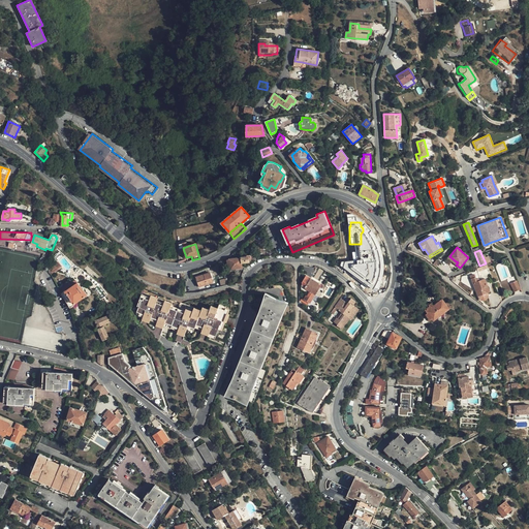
[(241,263),(241,257),(229,259),(227,260),(229,271),(235,271),(236,274),(239,274),(239,270),(242,270),(241,263)]
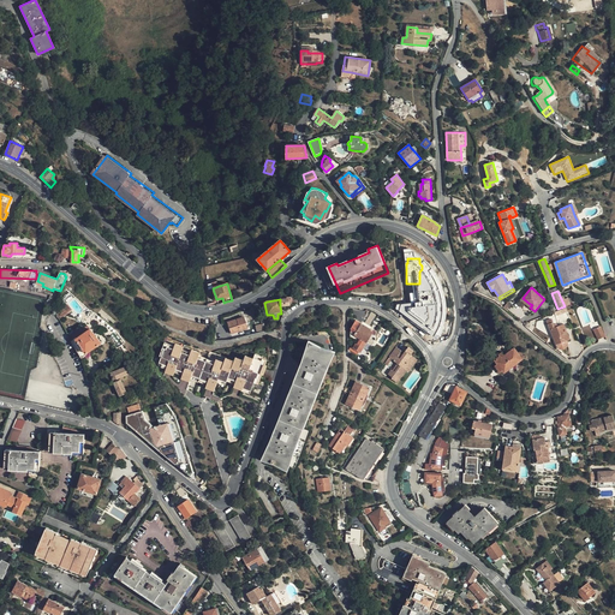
[(428,303),(417,299),(415,305),(411,304),(402,302),(400,312),(410,315),(410,314),(412,315),(412,316),(411,322),(419,324),(421,324),(422,323),(422,322),(423,322),(428,303)]
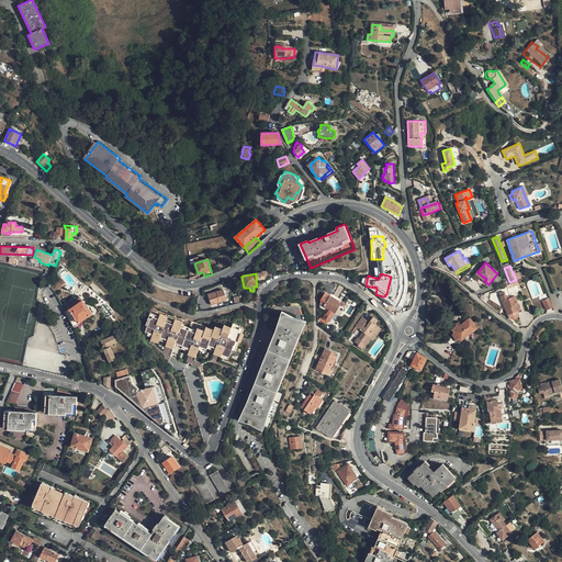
[(65,283),(62,279),(53,284),(56,290),(65,283)]
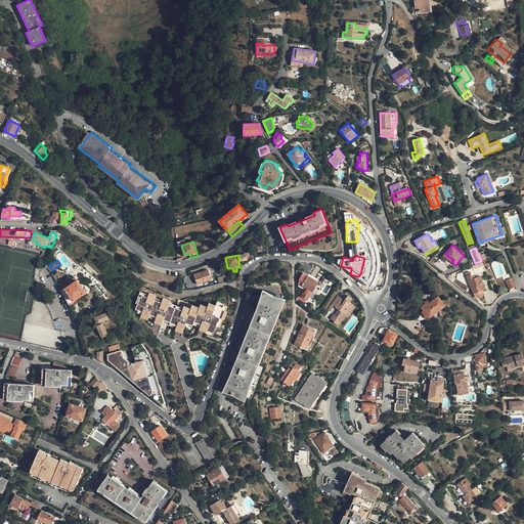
[(78,264),(74,269),(92,286),(101,295),(106,292),(99,282),(78,264)]
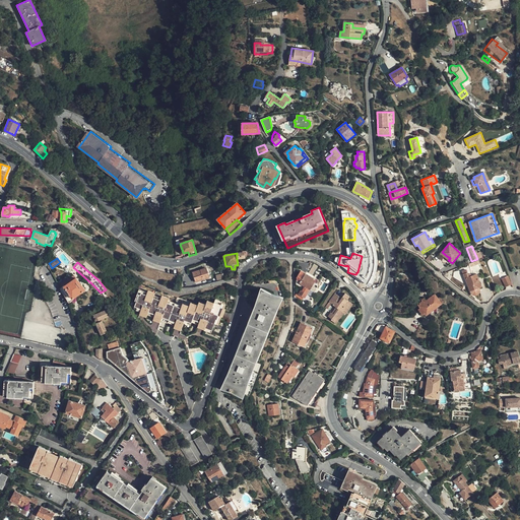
[(206,268),(196,271),(197,273),(193,275),(195,282),(209,277),(206,268)]
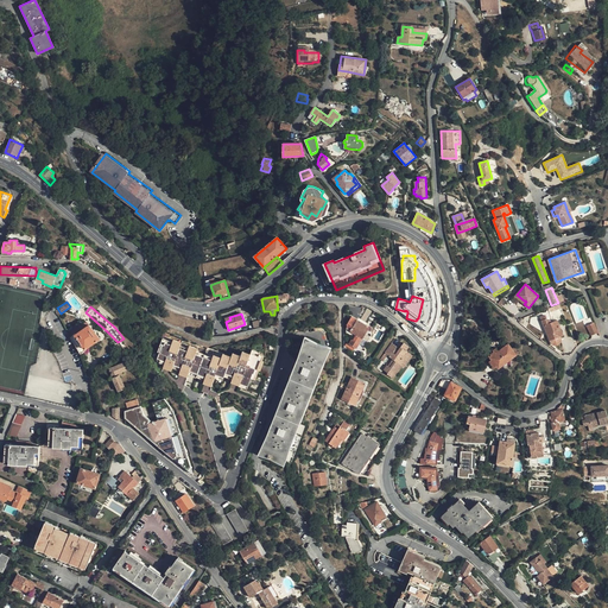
[(559,336),(562,336),(564,335),(558,320),(552,322),(549,323),(549,321),(546,315),(540,317),(551,341),(552,343),(555,344),(558,344),(559,343),(561,342),(559,336)]
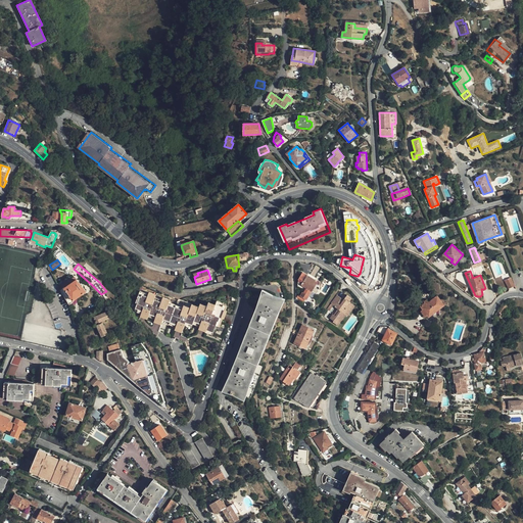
[(58,285),(61,290),(77,279),(75,277),(69,280),(66,282),(65,280),(63,281),(63,282),(58,285)]
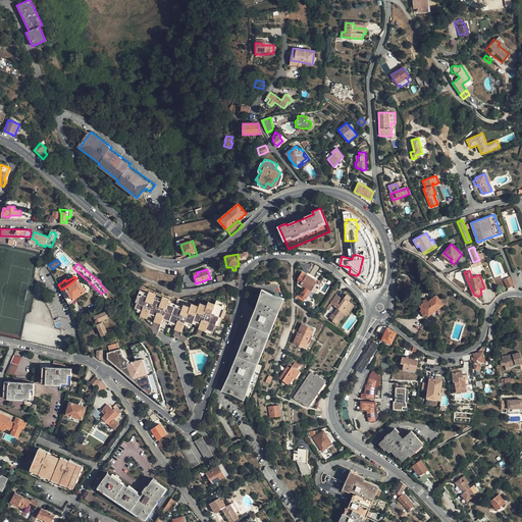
[(308,296),(314,285),(312,284),(314,280),(315,279),(310,276),(310,277),(307,276),(302,284),(306,288),(303,293),(308,296)]
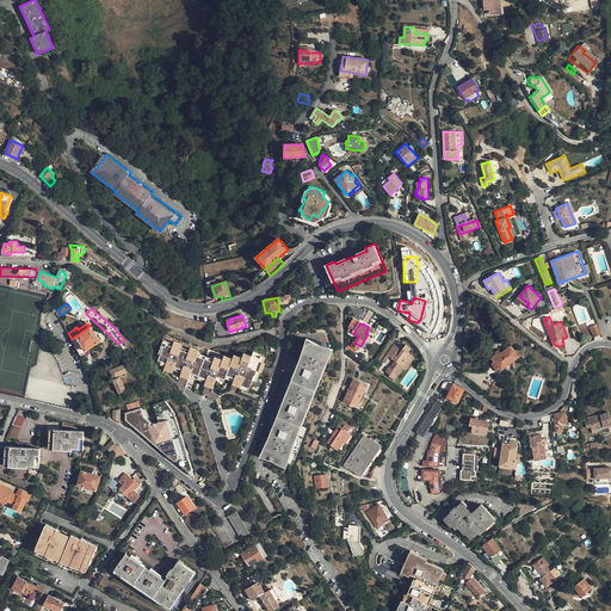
[(594,337),(600,333),(597,325),(591,327),(594,337)]
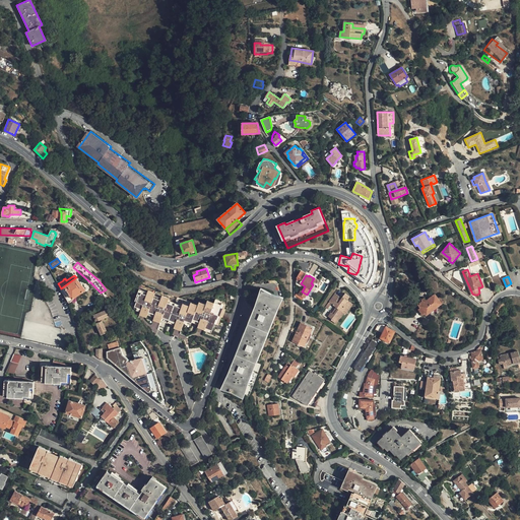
[(69,302),(69,303),(73,300),(72,299),(85,288),(76,277),(61,288),(62,289),(69,302)]
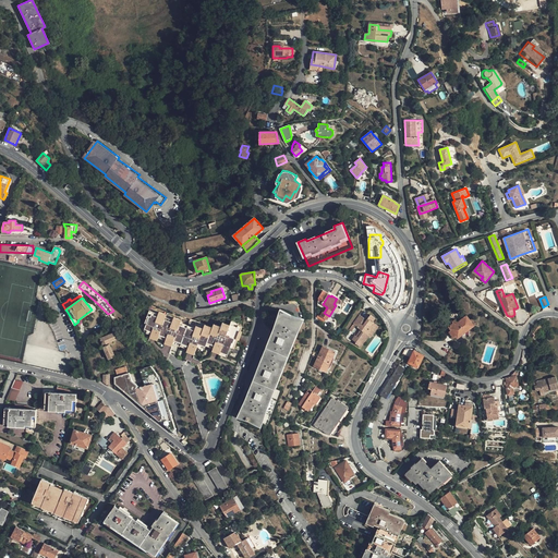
[(153,330),(159,332),(167,336),(173,338),(181,341),(189,343),(196,347),(196,344),(197,341),(205,343),(206,341),(214,343),(220,346),(220,347),(219,351),(227,353),(229,347),(231,342),(234,343),(237,339),(238,339),(241,331),(239,330),(240,327),(240,326),(235,325),(235,326),(228,323),(228,324),(227,327),(219,325),(219,326),(218,328),(210,326),(210,327),(209,330),(202,327),(202,328),(199,331),(193,329),(192,330),(185,328),(178,326),(178,324),(171,322),(172,318),(149,311),(146,322),(147,323),(145,327),(153,330)]
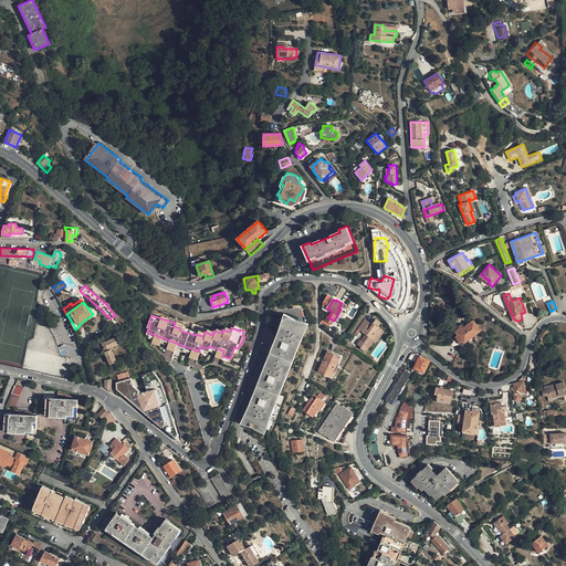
[(263,428),(304,325),(286,318),(247,421),(263,428)]
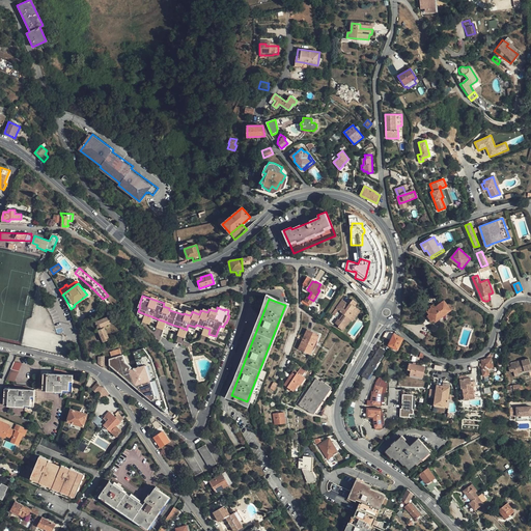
[(445,314),(449,311),(446,307),(449,305),(451,308),(453,307),(450,303),(448,304),(444,299),(436,306),(432,308),(431,307),(427,310),(429,314),(427,315),(431,322),(434,319),(436,322),(445,314)]
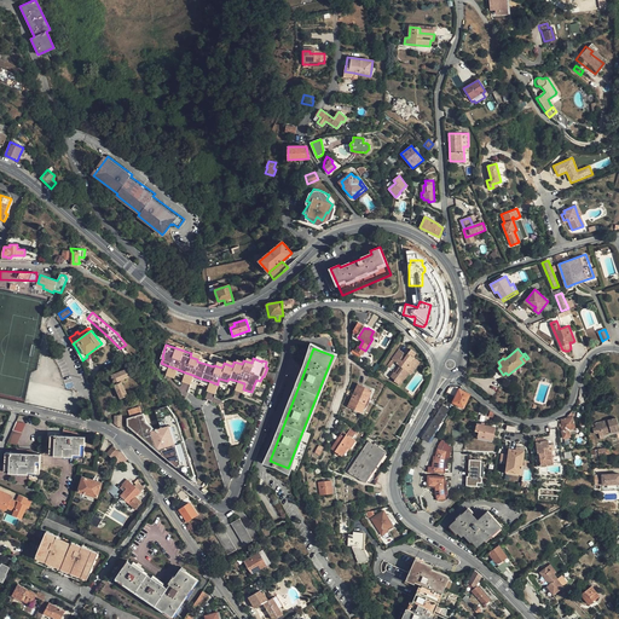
[(399,385),(409,372),(418,360),(414,358),(417,353),(411,350),(405,357),(403,360),(400,359),(403,356),(404,353),(399,350),(392,360),(394,362),(400,365),(401,368),(397,375),(395,372),(394,372),(391,377),(395,380),(394,381),(399,385)]
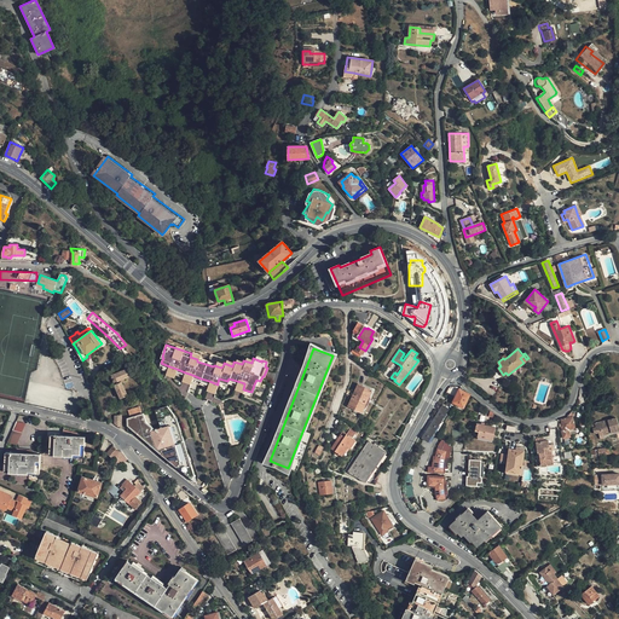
[(409,372),(410,374),(411,375),(421,363),(418,360),(409,372)]
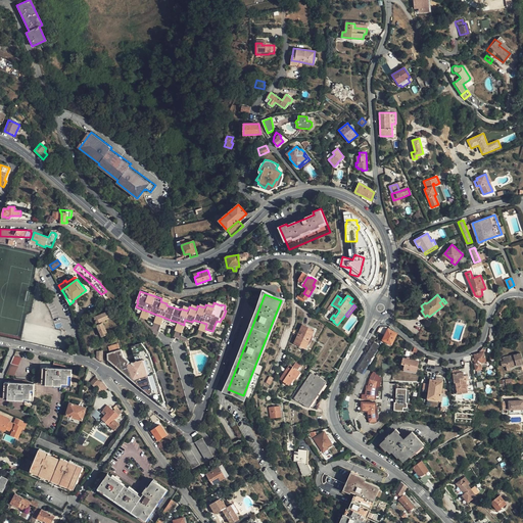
[(498,308),(497,312),(501,314),(500,317),(502,319),(509,307),(504,304),(500,310),(498,308)]
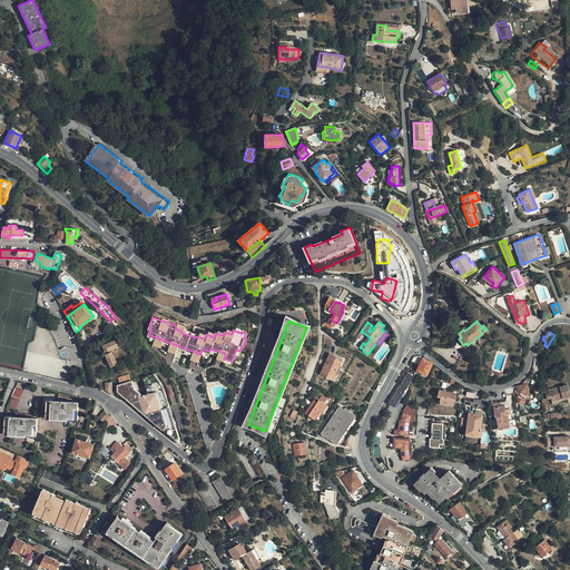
[(102,345),(105,351),(106,354),(106,355),(107,357),(110,366),(118,363),(116,359),(112,350),(119,346),(120,346),(117,340),(102,345)]
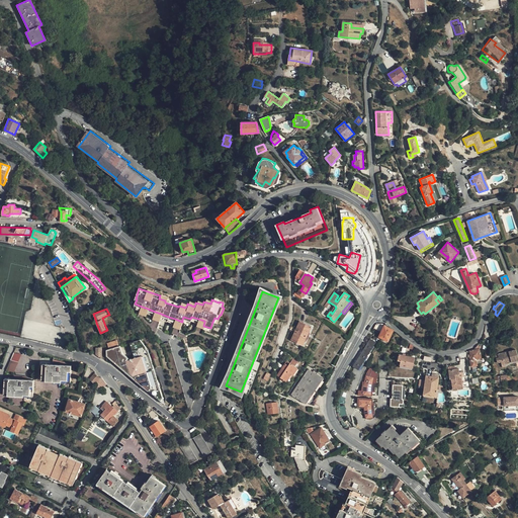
[(335,323),(343,313),(342,312),(334,322),(335,323)]
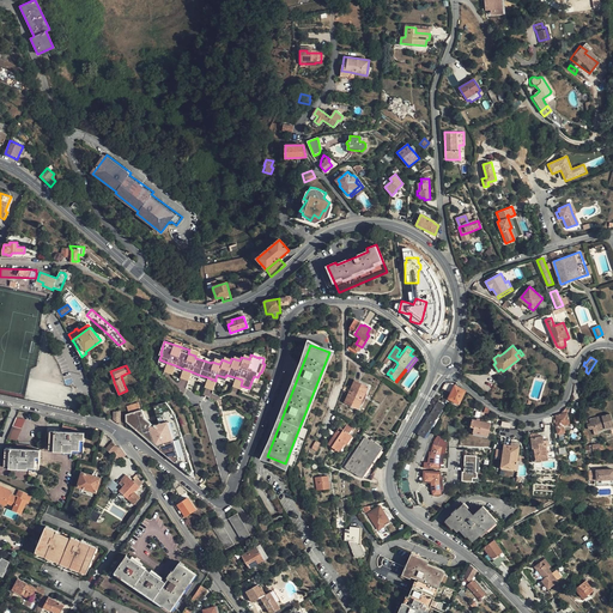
[(212,387),(216,381),(207,377),(205,381),(204,384),(212,387)]
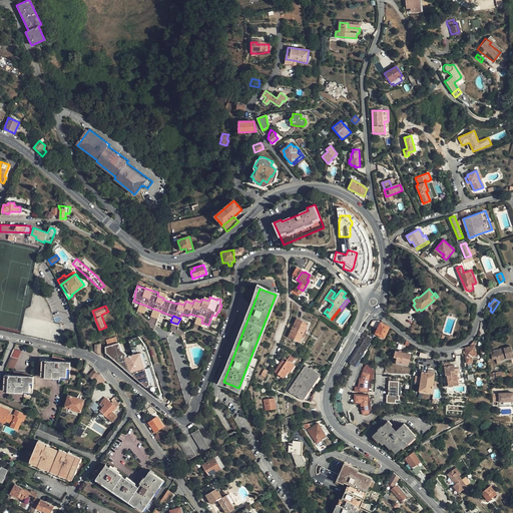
[(309,324),(297,319),(294,327),(289,337),(300,342),(309,324)]
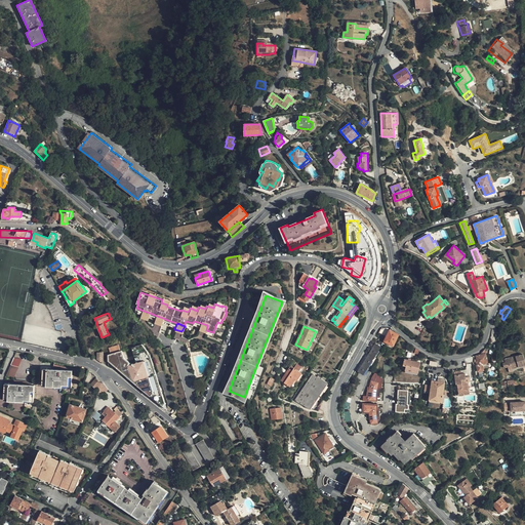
[(398,335),(390,330),(385,341),(394,346),(398,335)]
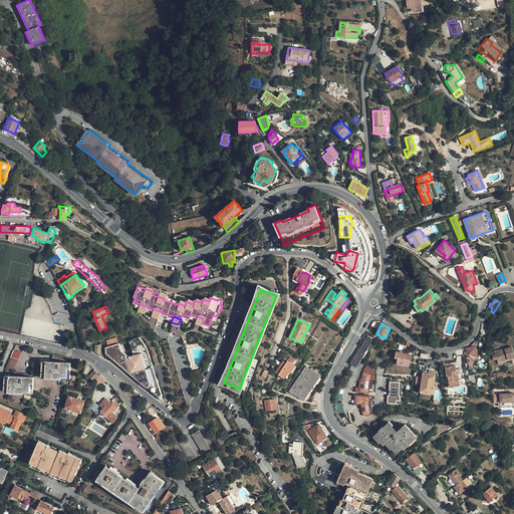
[(372,339),(367,337),(350,363),(355,366),(372,339)]
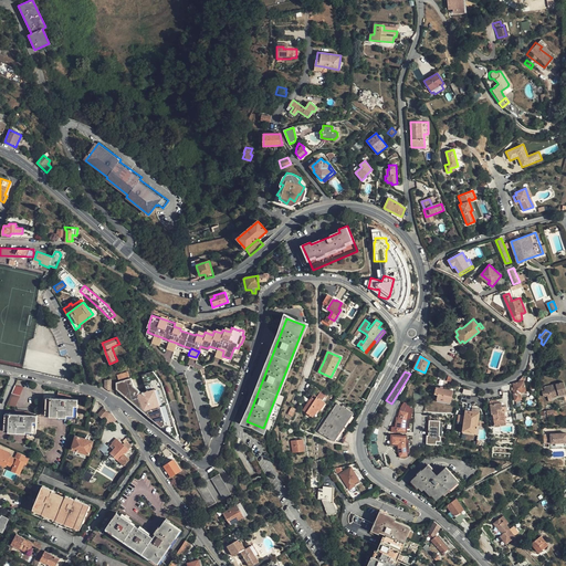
[(519,381),(519,383),(514,384),(513,384),(514,390),(513,390),(514,394),(513,394),(514,401),(521,399),(520,392),(526,391),(525,390),(525,387),(527,387),(526,385),(524,386),(523,377),(522,378),(519,381)]
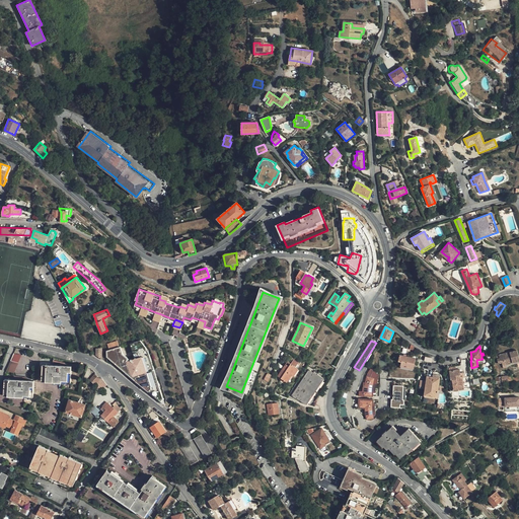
[(518,361),(518,358),(517,351),(499,356),(500,356),(500,359),(497,360),(499,365),(502,364),(503,366),(506,365),(518,361)]
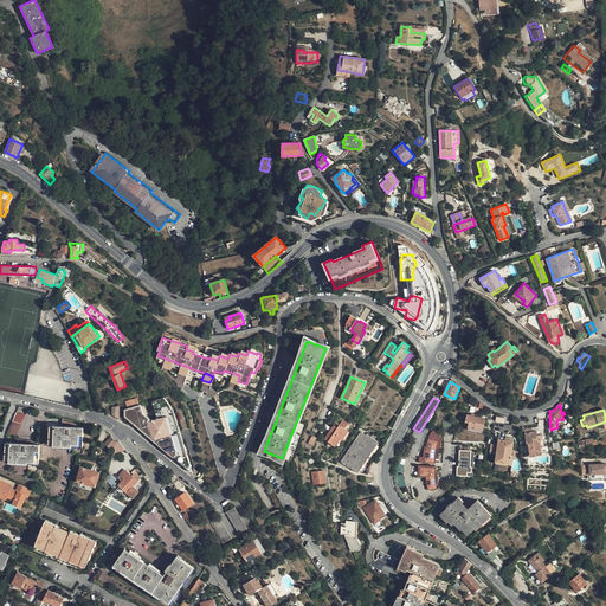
[(25,414),(15,412),(7,433),(17,436),(25,414)]
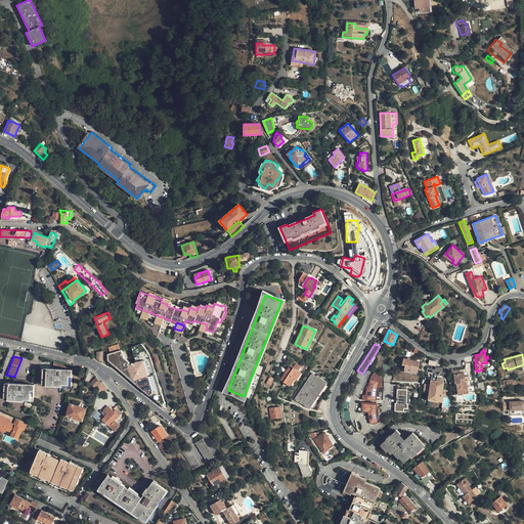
[(137,370),(136,364),(130,365),(128,359),(120,361),(121,365),(123,364),(124,367),(126,374),(137,370)]
